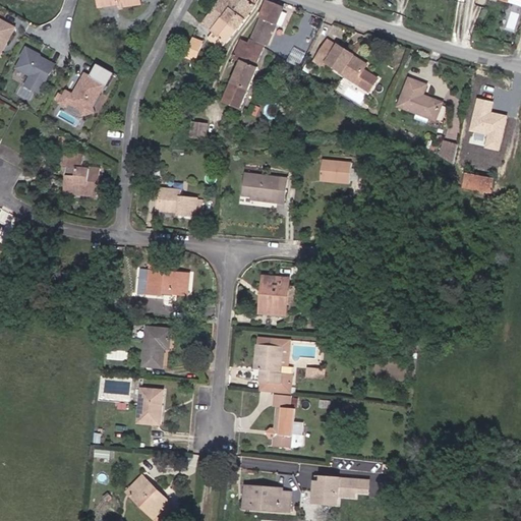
[(219,0),(215,6),(225,13),(222,16),(237,29),(255,4),(248,0),(219,0)]
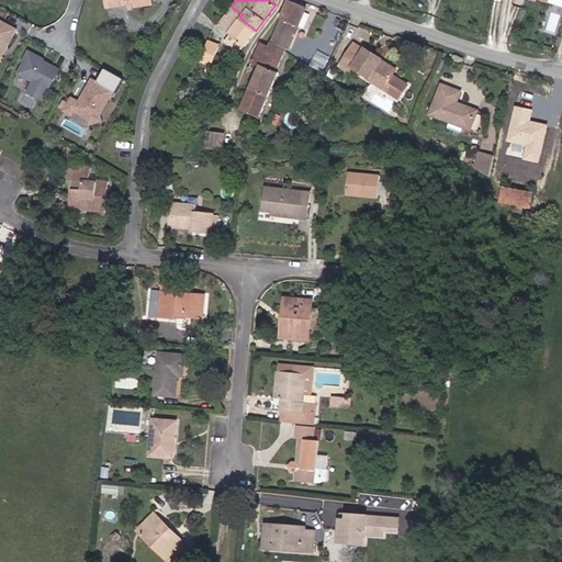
[(308,7),(293,0),(289,0),(271,42),(285,51),(298,23),(301,24),(308,7)]
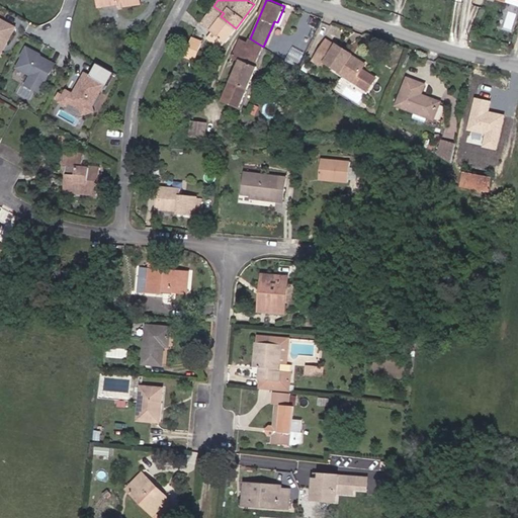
[(517,0),(487,0),(517,8),(517,0)]
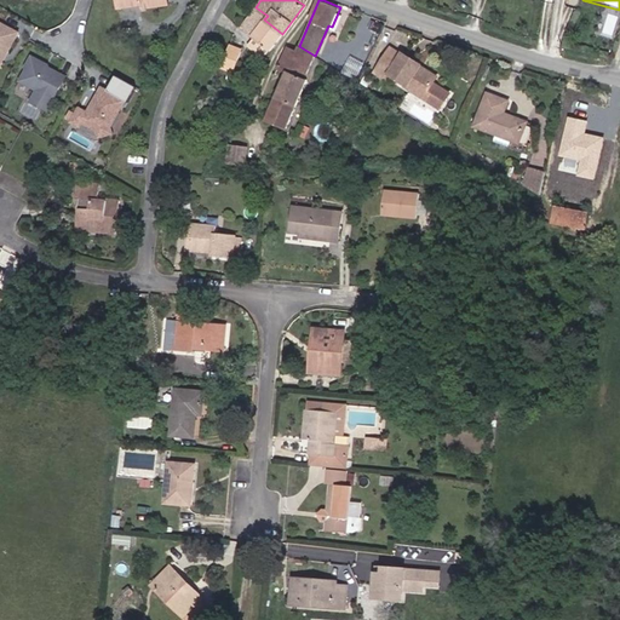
[(264,19),(268,16),(256,7),(246,21),(257,29),(264,19)]
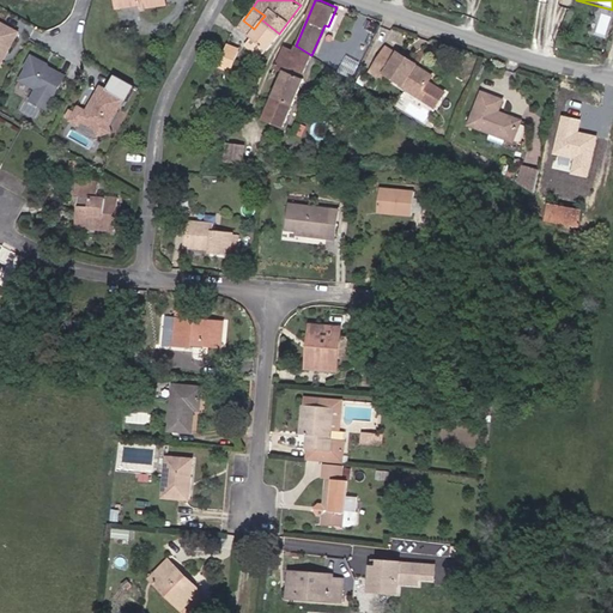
[(267,49),(279,34),(261,19),(254,29),(252,35),(267,49)]
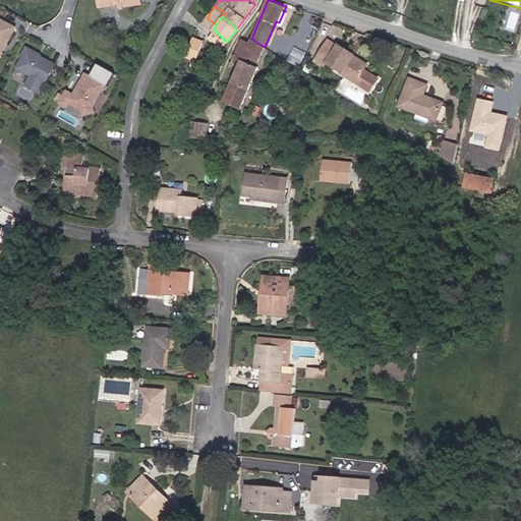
[(13,29),(0,21),(0,54),(0,53),(0,49),(2,45),(4,46),(13,29)]
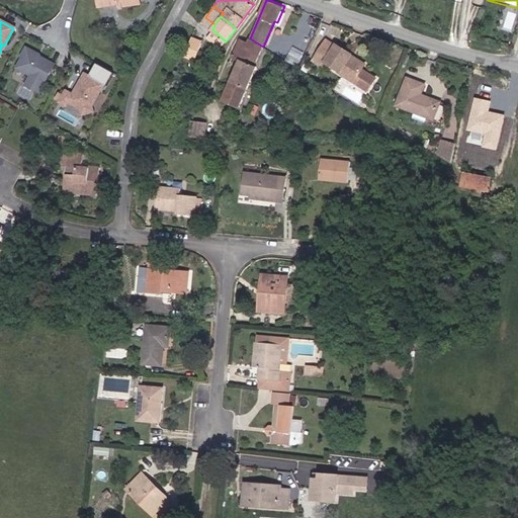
[(201,41),(191,37),(183,56),(193,61),(201,41)]
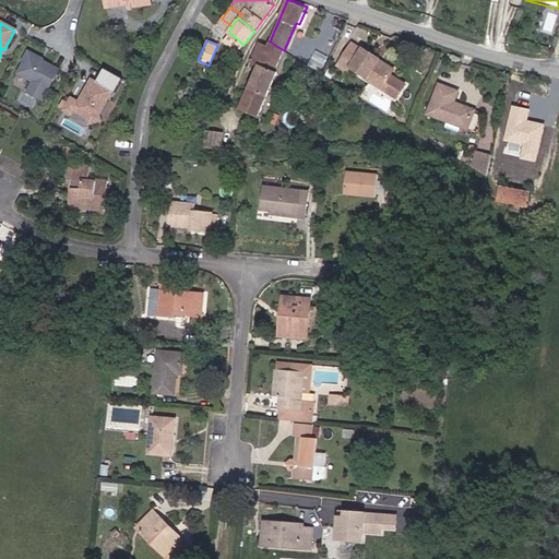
[(275,71),(284,50),(270,42),(268,45),(260,42),(250,61),(259,66),(239,108),(260,117),(278,72),(275,71)]
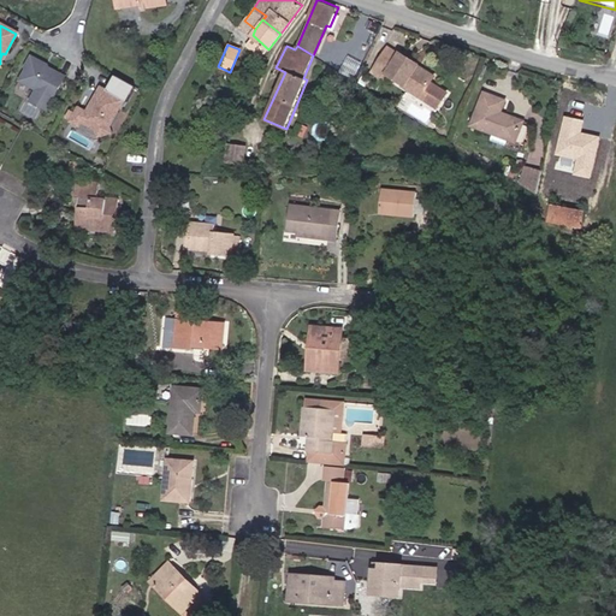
[(419,99),(421,95),(428,83),(432,80),(415,69),(418,63),(402,52),(401,54),(389,47),(372,72),(381,81),(389,71),(406,82),(401,88),(419,99)]
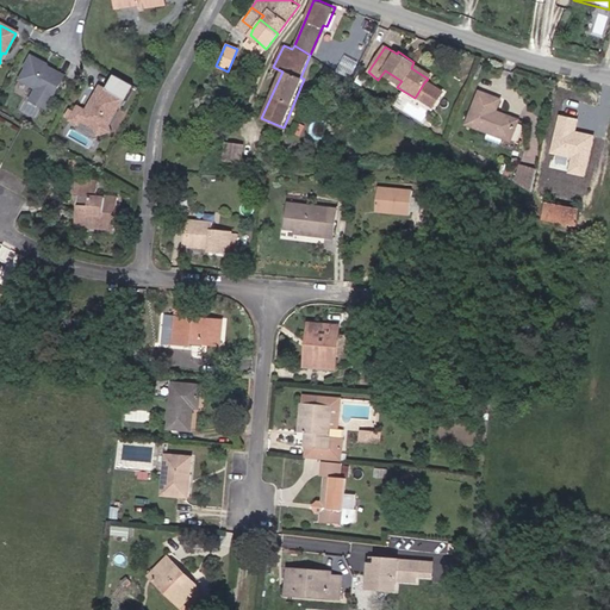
[(63,76),(30,60),(19,81),(36,91),(30,103),(47,111),(63,76)]
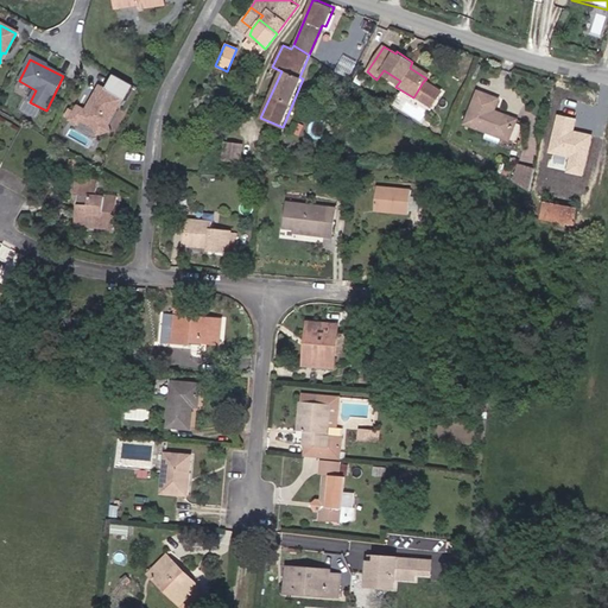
[(439,93),(423,82),(416,94),(431,105),(439,93)]
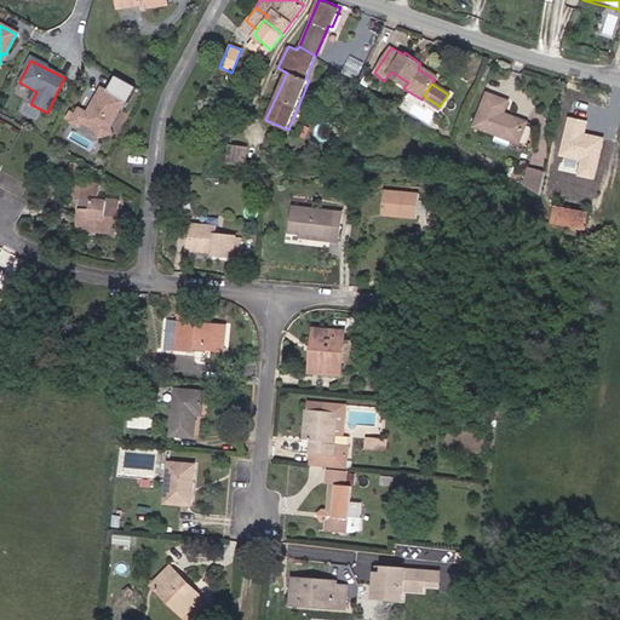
[(124,99),(99,87),(86,113),(79,109),(70,122),(80,127),(82,124),(97,131),(99,137),(113,133),(110,126),(124,99)]
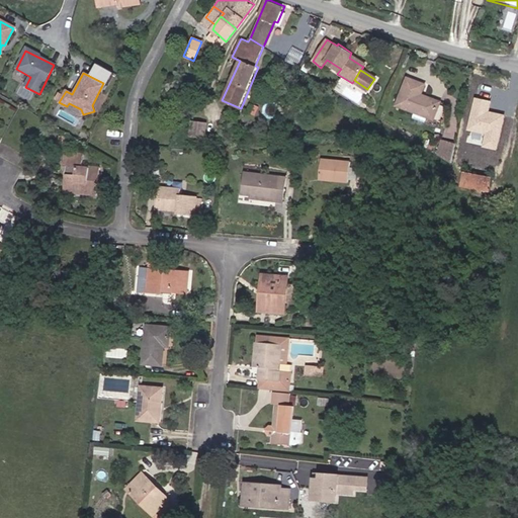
[(426,116),(427,116),(432,118),(438,100),(430,97),(424,95),(423,98),(418,97),(422,84),(405,78),(396,106),(414,112),(426,116)]
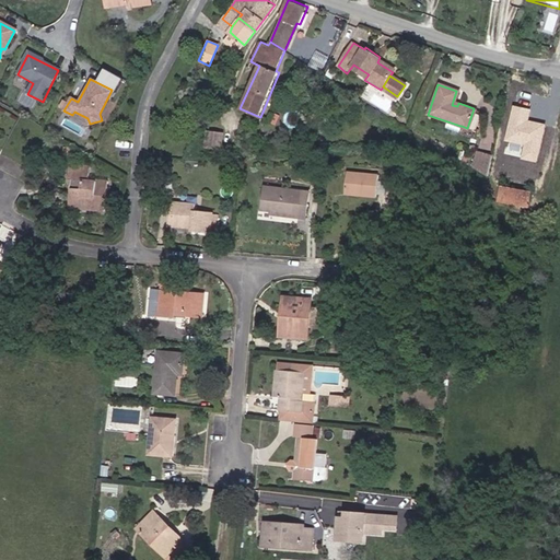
[(531,109),(512,105),(503,142),(523,147),(520,159),(538,163),(547,125),(528,120),(531,109)]
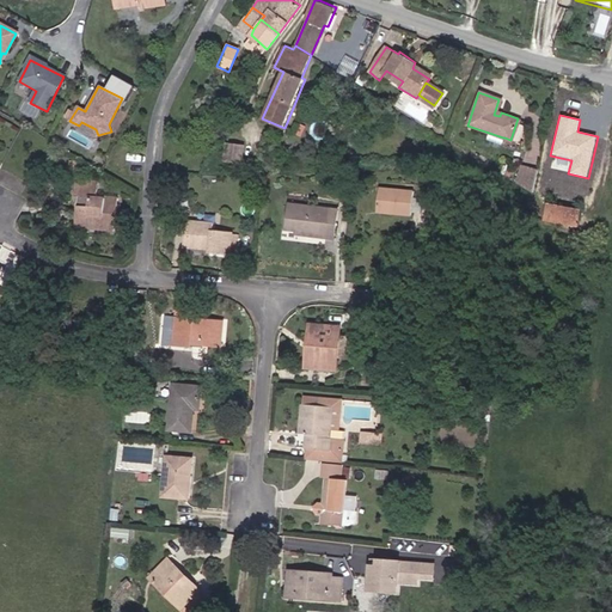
[(501,145),(503,138),(489,133),(487,140),(501,145)]
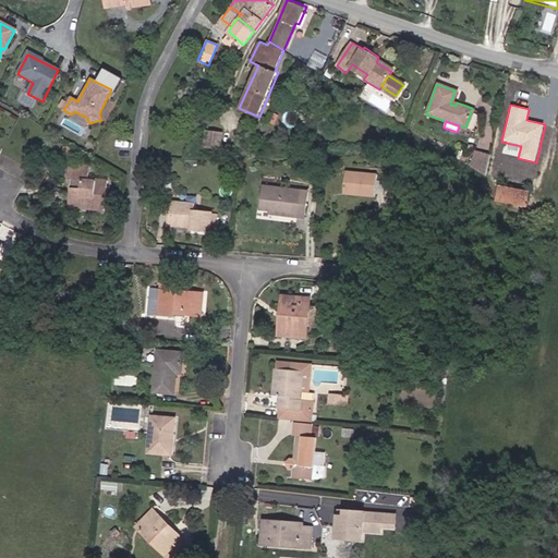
[(219,147),(220,133),(205,131),(204,146),(219,147)]
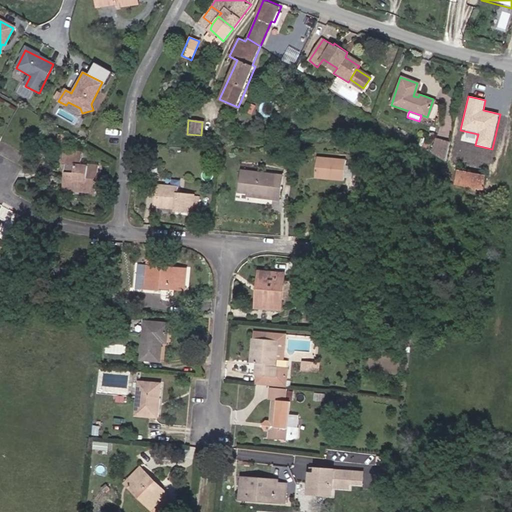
[(449,163),(452,145),(438,140),(434,154),(449,163)]
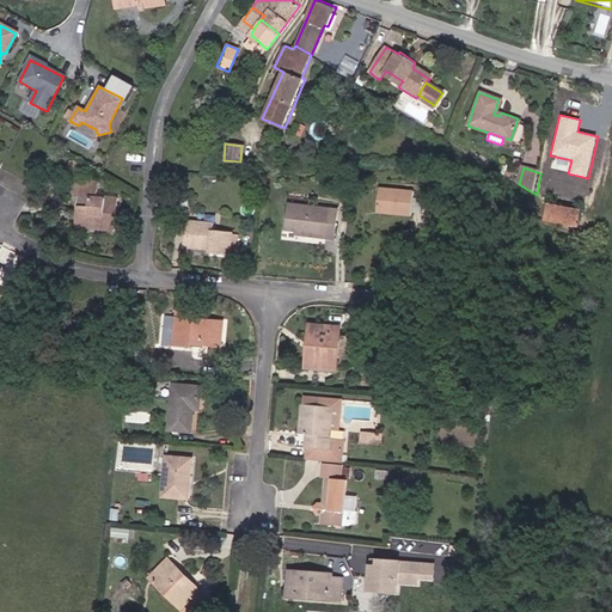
[(84,219),(104,220),(104,227),(117,230),(121,196),(108,195),(108,199),(98,197),(99,179),(77,178),(75,195),(79,195),(78,203),(85,204),(84,219)]
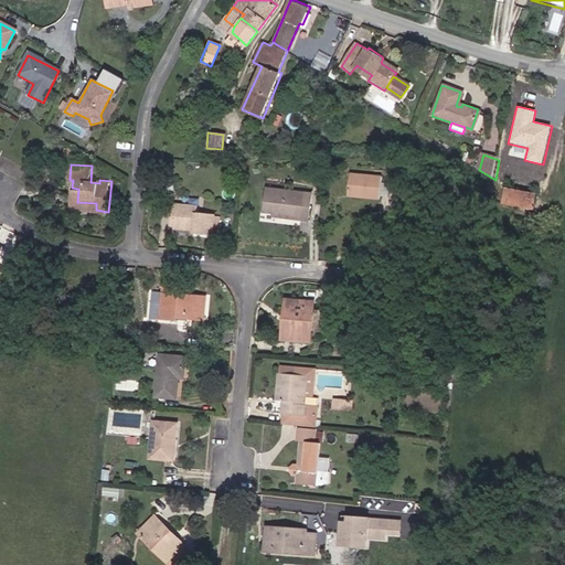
[(383,177),(351,174),(350,198),(383,199),(383,177)]
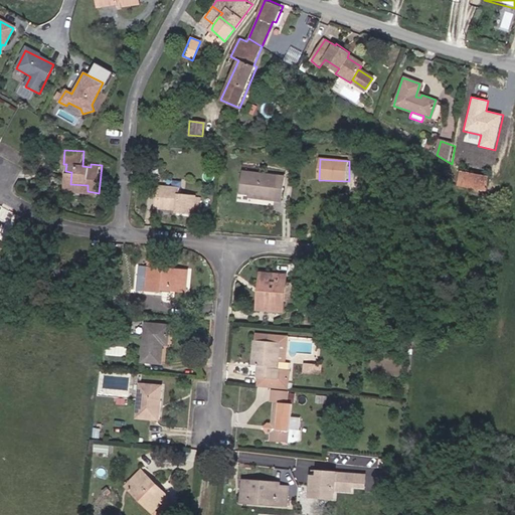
[(65,171),(64,189),(88,191),(88,185),(70,184),(71,172),(65,171)]
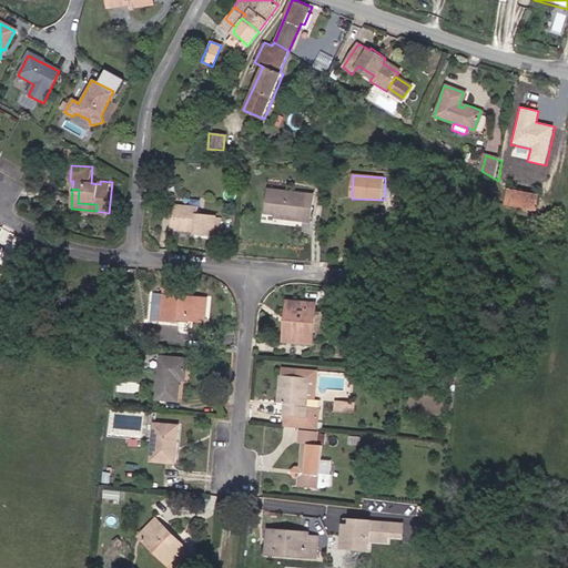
[(282,215),(282,220),(313,223),(315,196),(270,192),(267,214),(274,215),(282,215)]
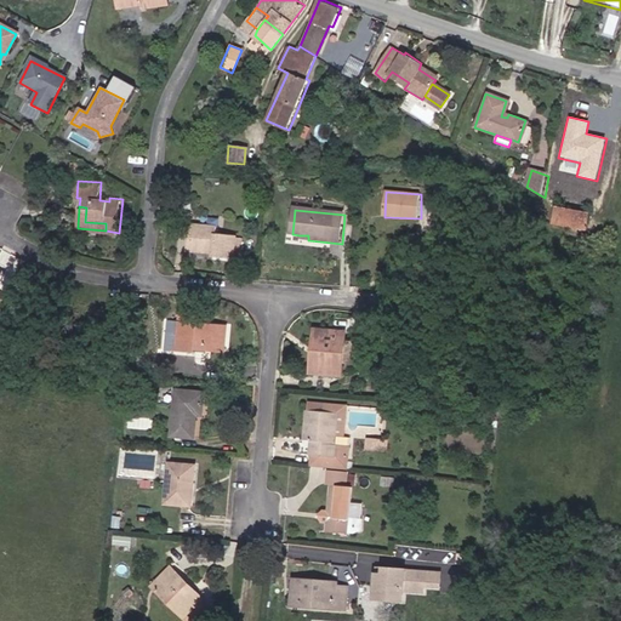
[(562,214),(559,228),(593,233),(596,218),(562,214)]
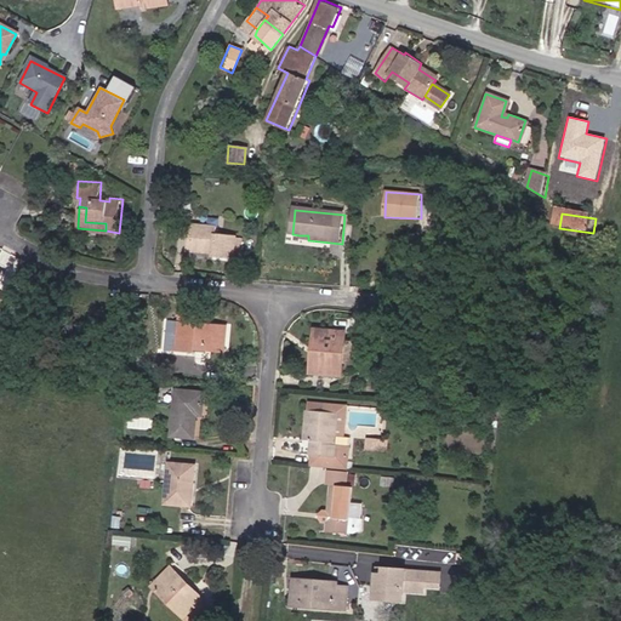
[(217,237),(217,229),(189,227),(187,252),(215,255),(215,261),(235,262),(237,238),(217,237)]
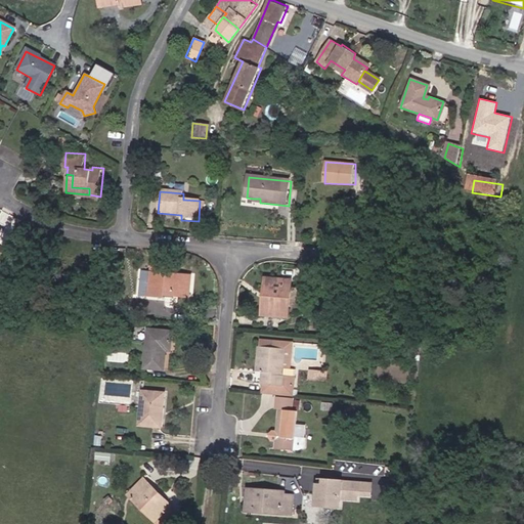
[(165,274),(151,273),(149,298),(167,299),(167,297),(190,299),(192,277),(165,274)]
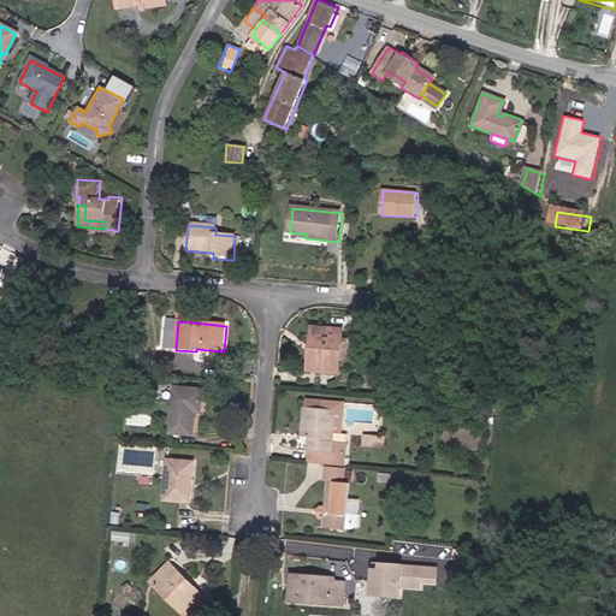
[(318,373),(339,375),(341,360),(343,341),(344,330),(312,326),(309,349),(320,350),(318,373)]
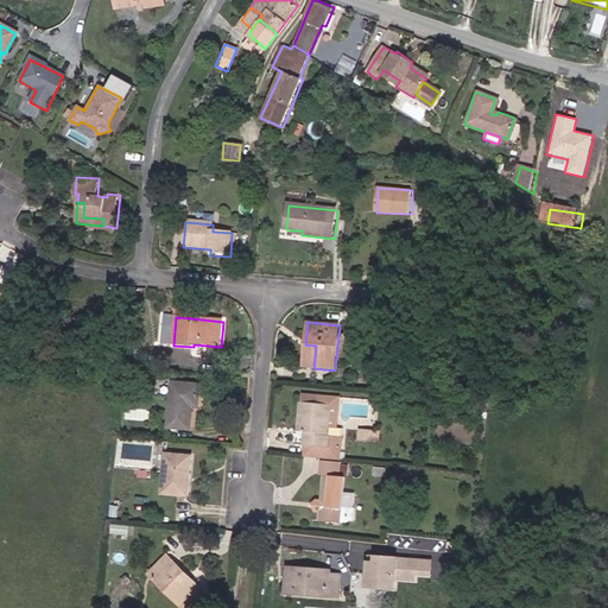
[(349,337),(339,336),(336,355),(347,356),(349,337)]
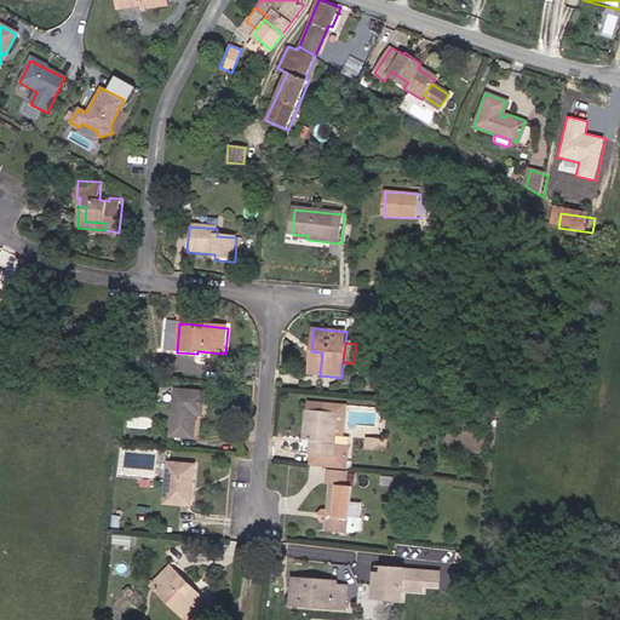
[(322,352),(311,351),(309,373),(320,375),(322,352)]
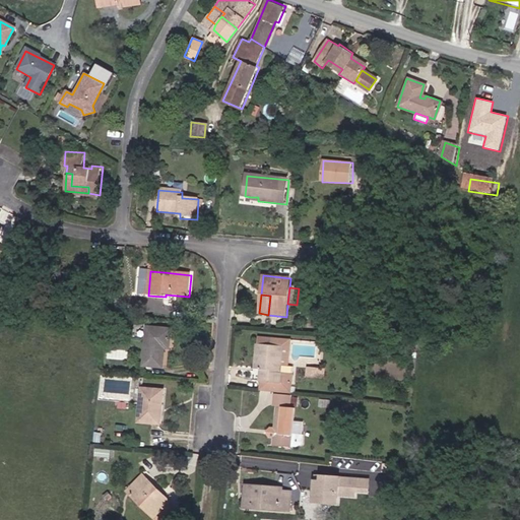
[(173,329),(149,327),(145,367),(164,369),(166,350),(171,350),(173,329)]
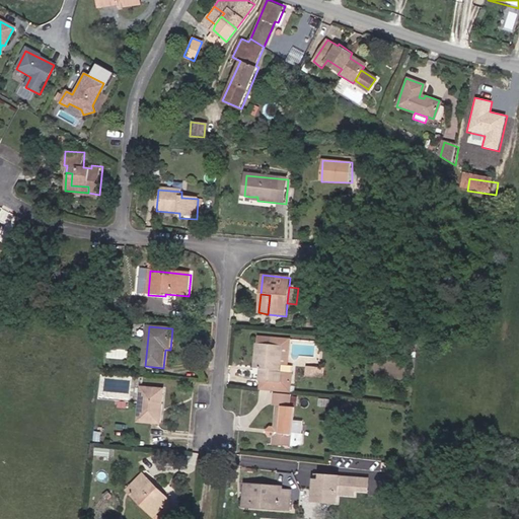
[(272,390),(291,392),(293,392),(294,367),(282,366),(284,346),(256,344),(255,369),(262,369),(260,390),(272,390)]
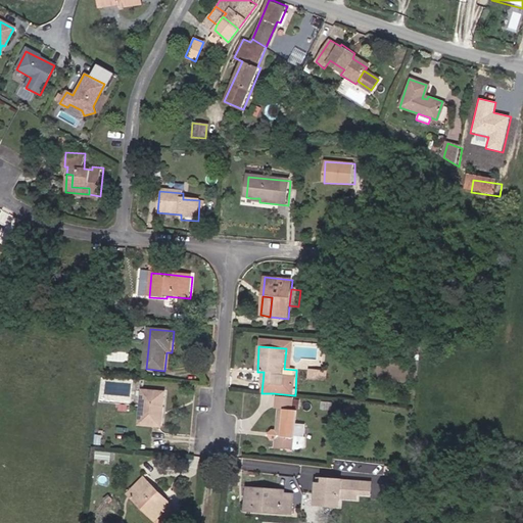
[(165,395),(143,393),(140,427),(160,429),(161,415),(163,415),(165,395)]
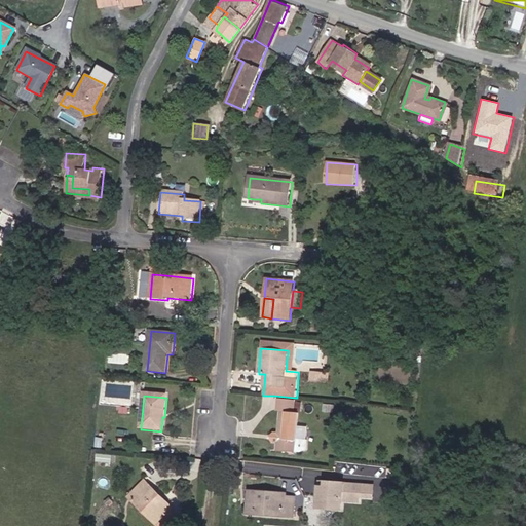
[(295,407),(295,398),(275,396),(274,406),(295,407)]
